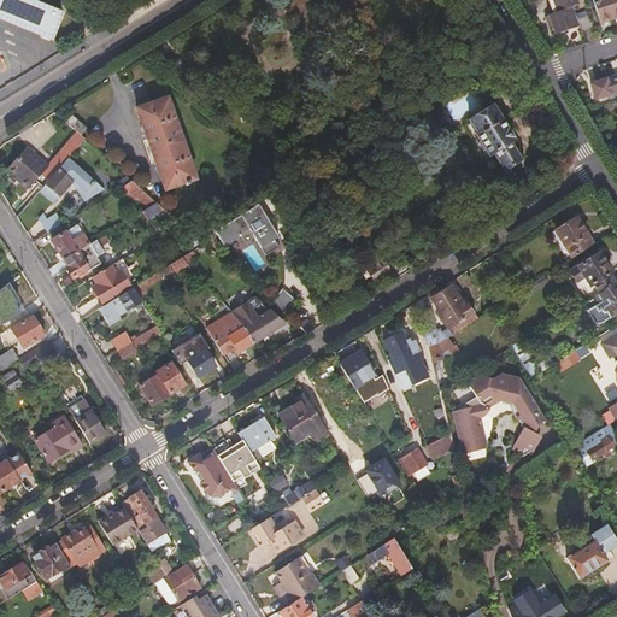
[(0,0),(0,19),(10,24),(51,41),(62,13),(45,7),(27,0),(0,0)]
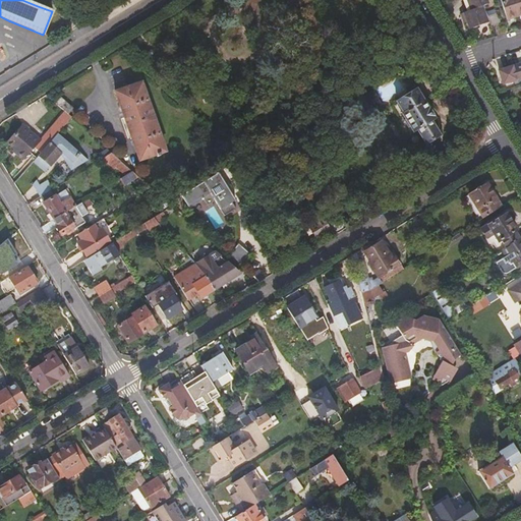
[(471,30),(487,25),(482,5),(485,4),(483,0),(467,0),(471,11),(466,13),(461,14),(464,22),(468,21),(471,30)]
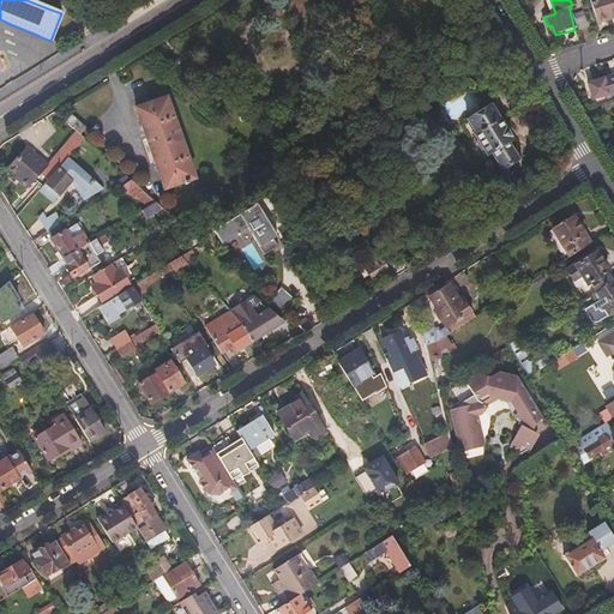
[(551,0),(545,0),(549,16),(555,13),(551,0)]
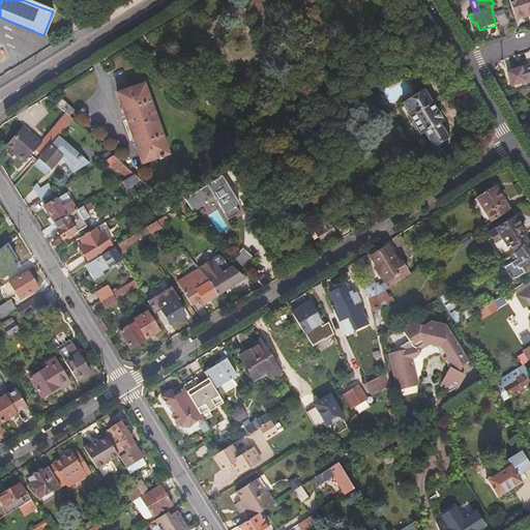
[(529,0),(508,0),(514,19),(529,13),(529,0)]
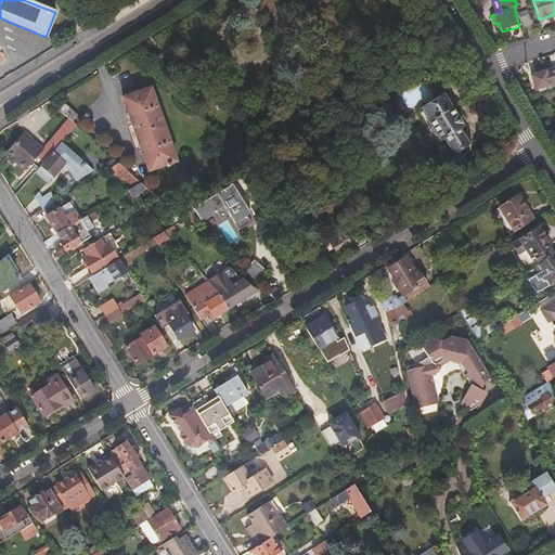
[(520,16),(524,26),(532,23),(529,14),(520,16)]
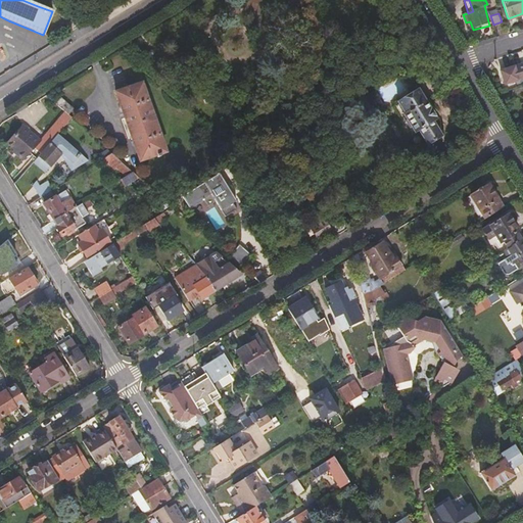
[(522,78),(522,63),(502,70),(506,84),(522,78)]
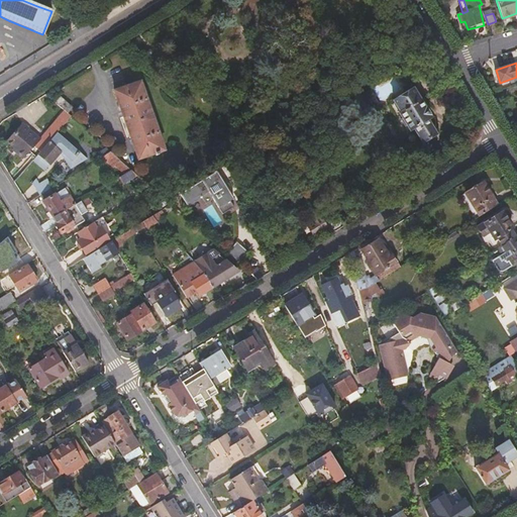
[(139,159),(165,150),(140,82),(115,91),(139,159)]
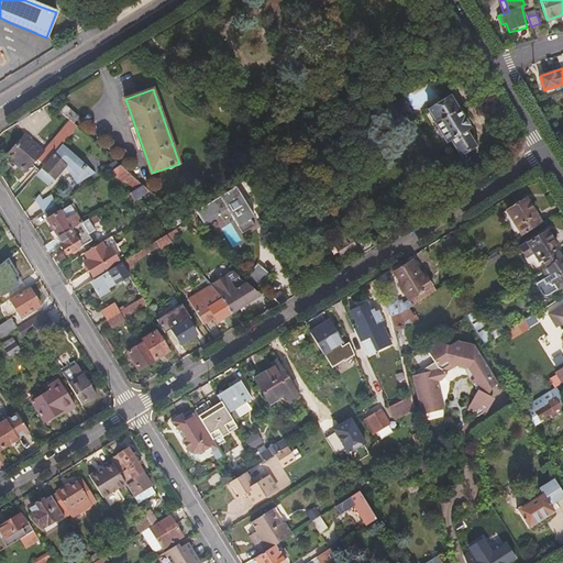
[(468,128),(450,97),(429,110),(435,120),(433,121),(446,141),(450,139),(461,154),(474,145),(464,131),(468,128)]
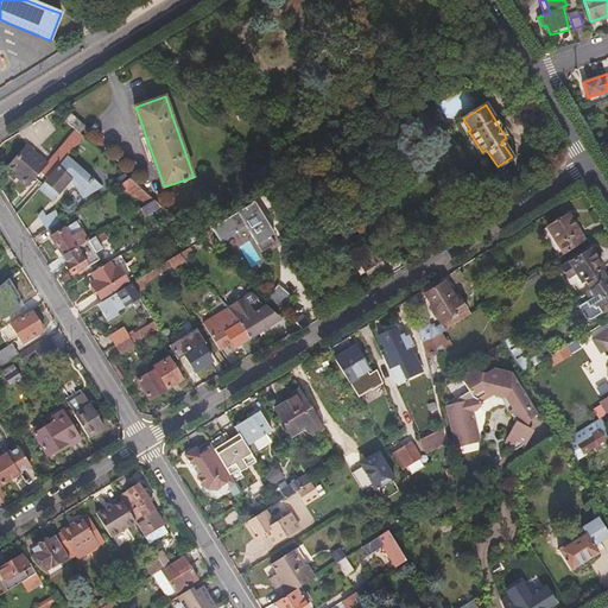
[(71,114),(67,120),(76,130),(80,132),(86,126),(71,114)]
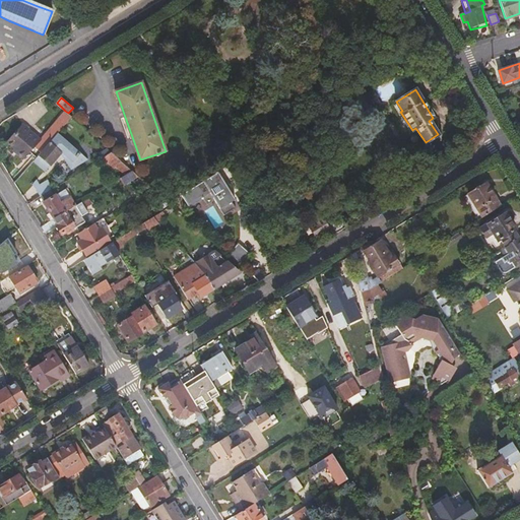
[(68,113),(65,111),(35,145),(41,151),(65,124),(71,116),(68,113)]
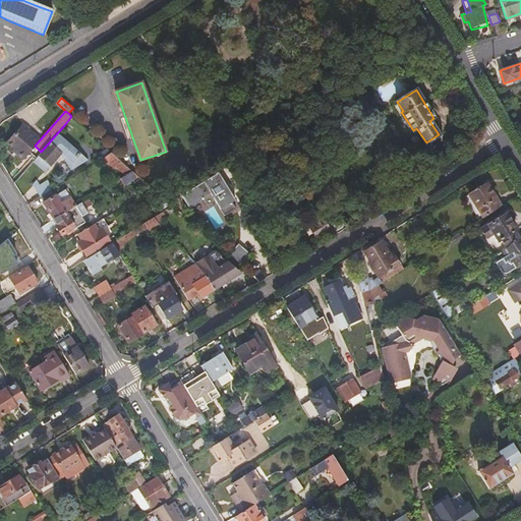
[(18,151),(17,152),(23,158),(40,139),(23,122),(7,139),(14,147),(18,151)]
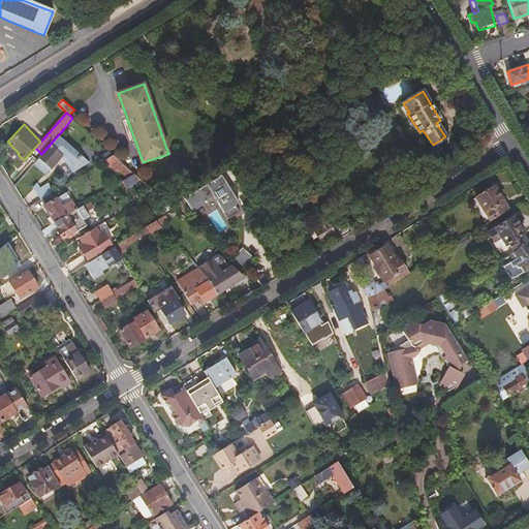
[(41,154),(34,163),(45,173),(62,154),(73,172),(88,162),(66,126),(41,154)]
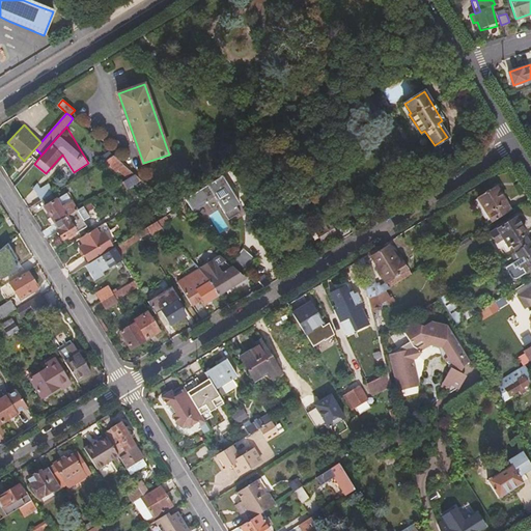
[(114,155),(110,151),(102,157),(105,161),(114,155)]
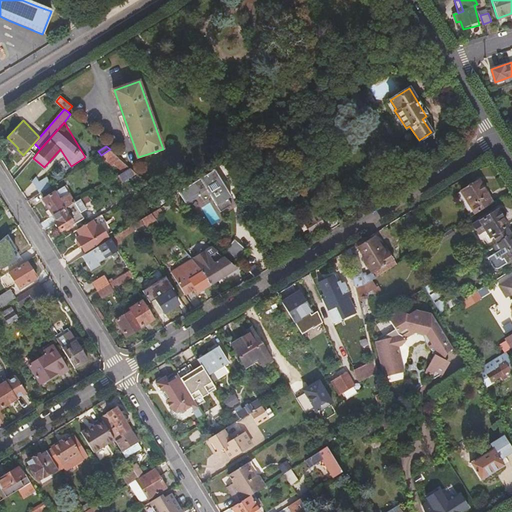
[(114,164),(119,157),(110,149),(101,155),(102,156),(113,166),(114,164)]
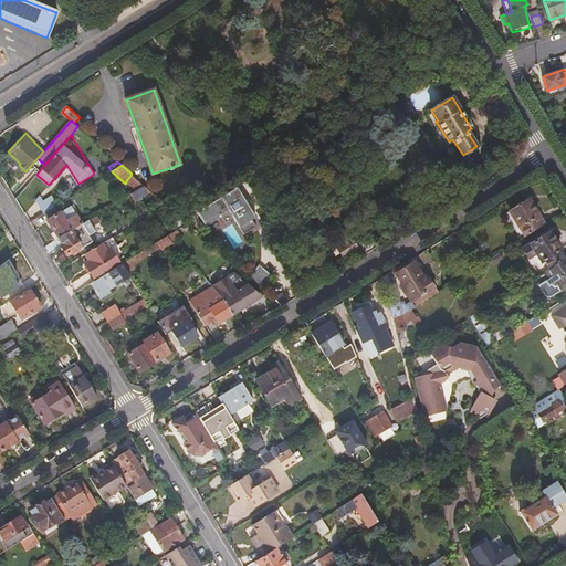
[(136,190),(145,185),(132,174),(126,181),(136,190)]
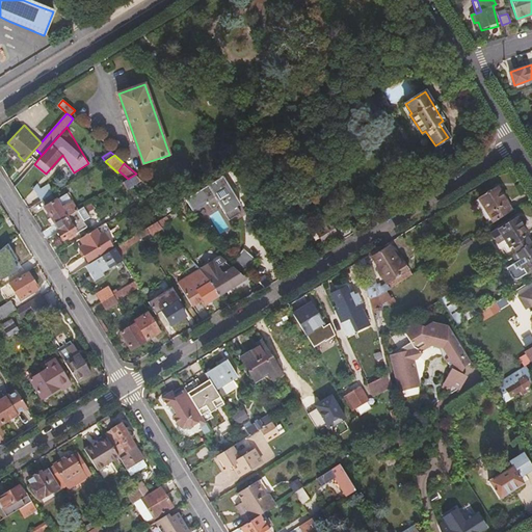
[(131,187),(141,180),(136,174),(128,179),(125,181),(131,187)]
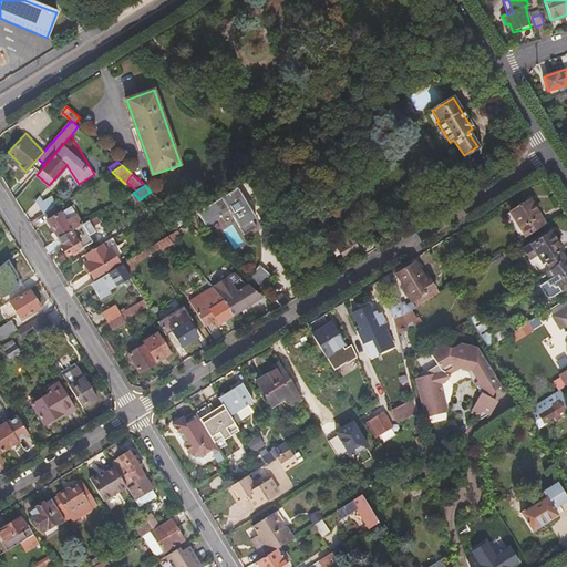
[(206,224),(219,216),(225,224),(233,218),(243,235),(256,227),(251,220),(258,216),(239,186),(198,210),(206,224)]
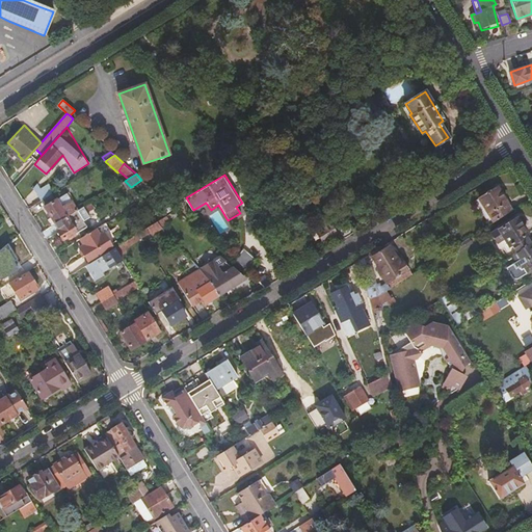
[(35,191),(41,200),(52,193),(54,191),(49,183),(41,188),(35,191)]
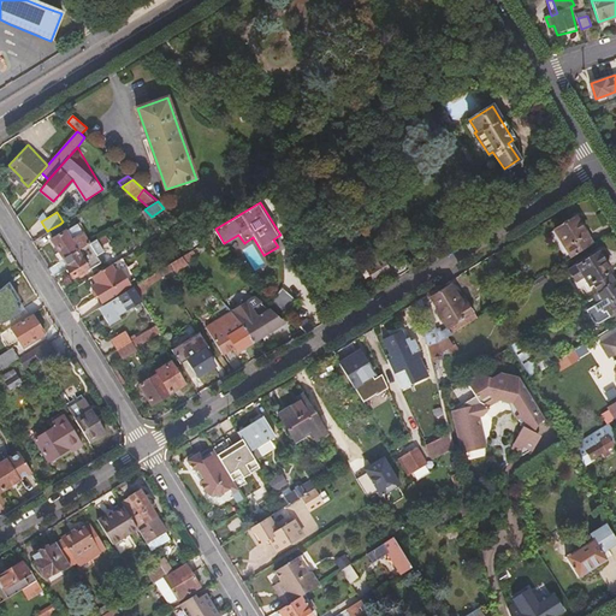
[(63,221),(60,224),(65,231),(78,223),(73,215),(63,221)]
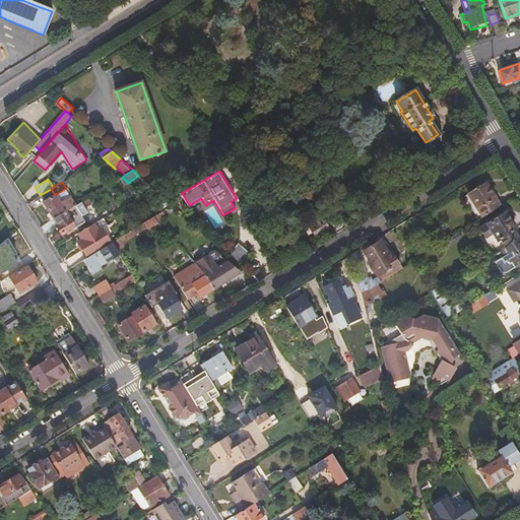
[(482,217),(501,205),(485,182),(467,194),(482,217)]
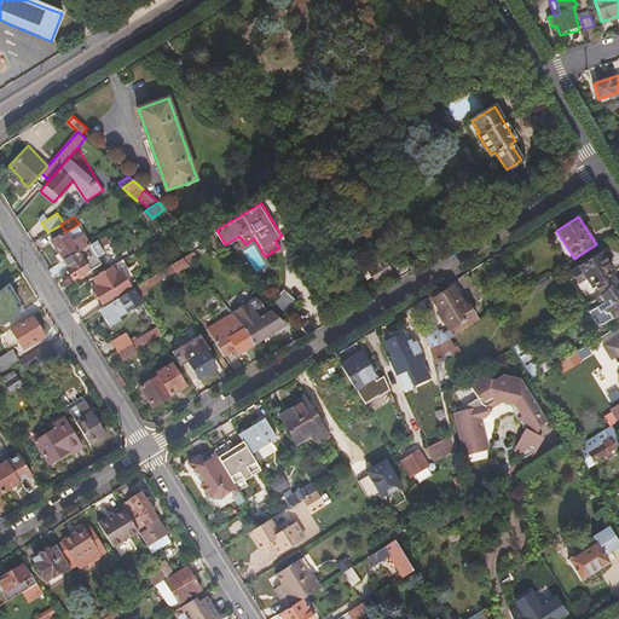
[(61,225),(47,232),(61,254),(65,261),(91,244),(79,224),(65,232),(61,225)]
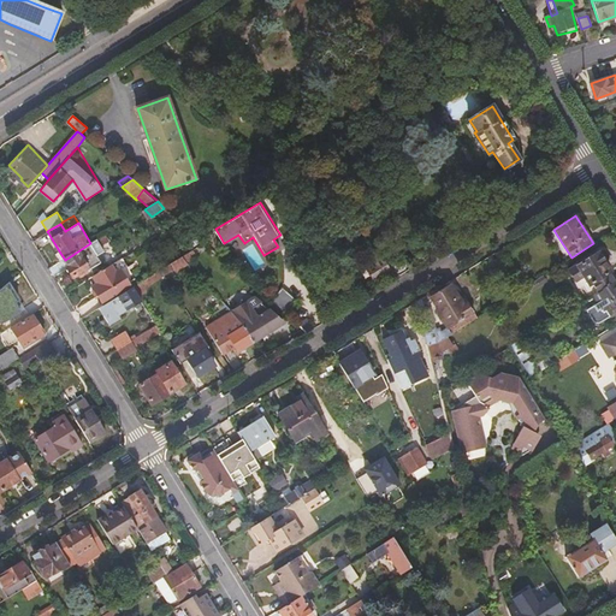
[(107,242),(104,236),(98,240),(101,246),(107,242)]
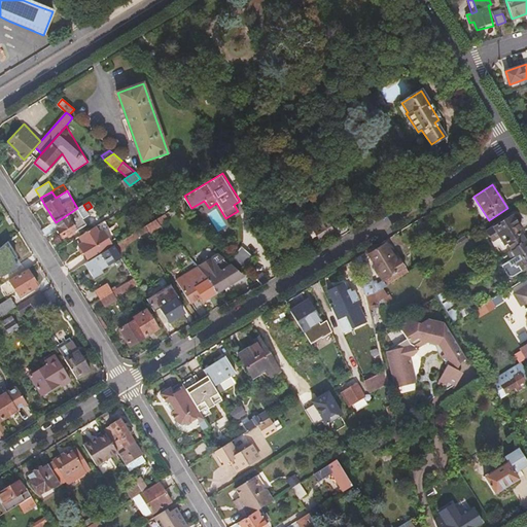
[(164,212),(170,208),(167,204),(161,208),(164,212)]
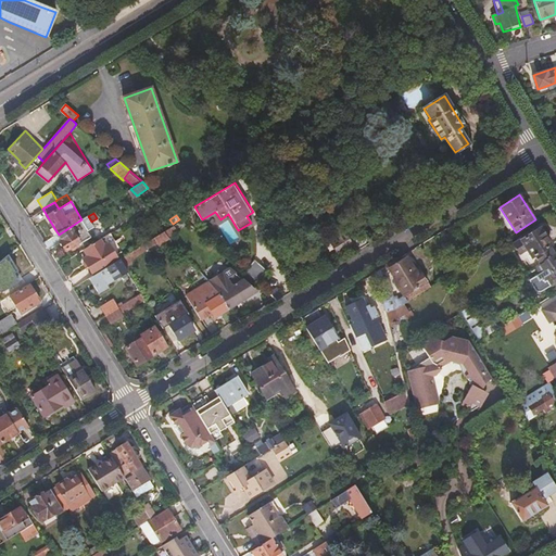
[(91,222),(88,216),(81,219),(59,235),(62,240),(61,241),(66,251),(79,242),(80,244),(92,237),(89,230),(95,227),(91,222)]
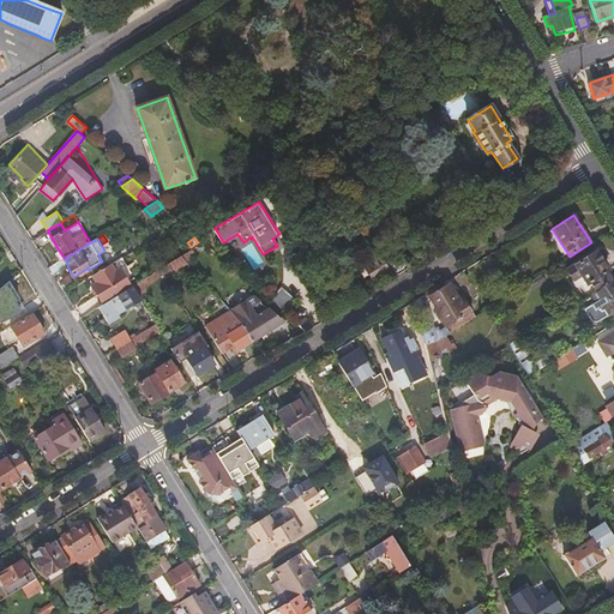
[(210,247),(204,241),(182,256),(187,262),(210,247)]
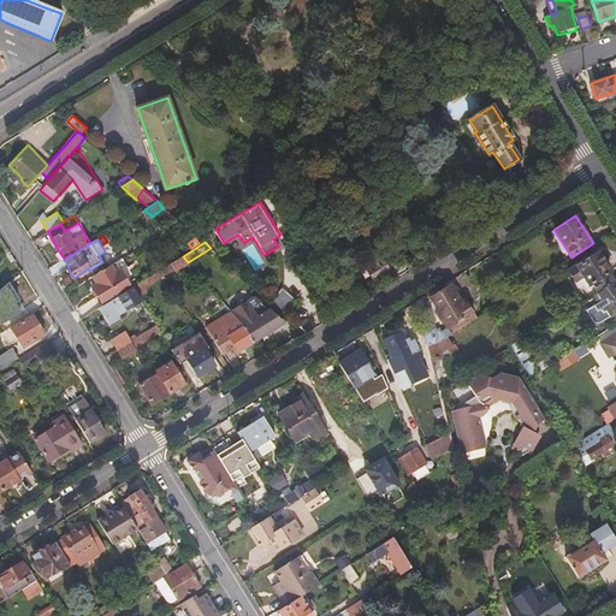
[(593,295),(614,282),(610,273),(611,272),(598,250),(579,264),(578,261),(569,267),(576,280),(579,279),(590,296),(593,295)]
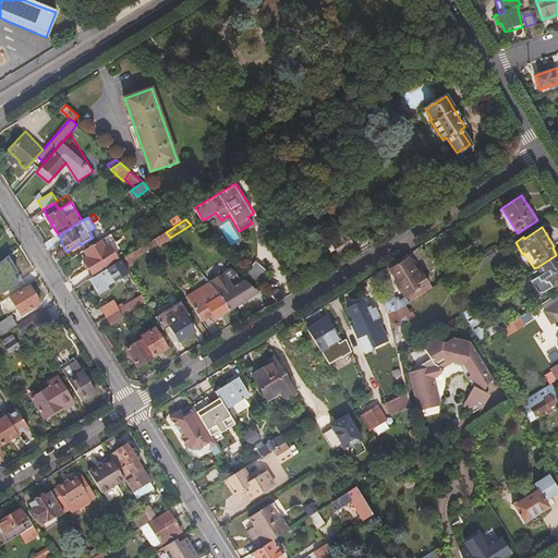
[(170,238),(166,232),(155,239),(160,246),(171,239),(170,238)]
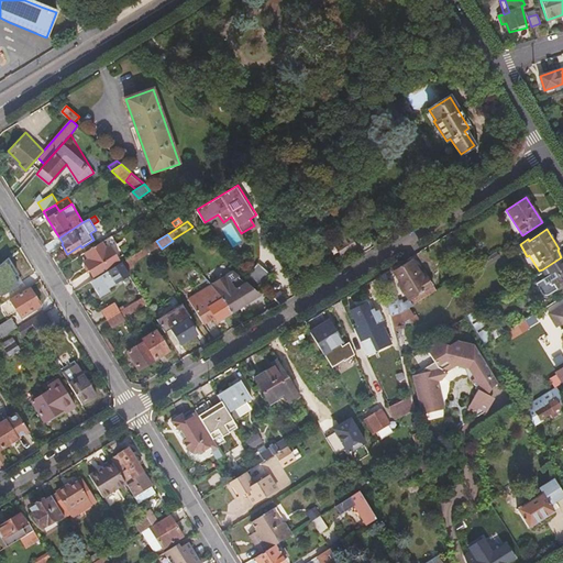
[(365,253),(373,249),(373,242),(368,234),(354,242),(350,234),(334,244),(344,260),(360,250),(362,252),(365,253)]
